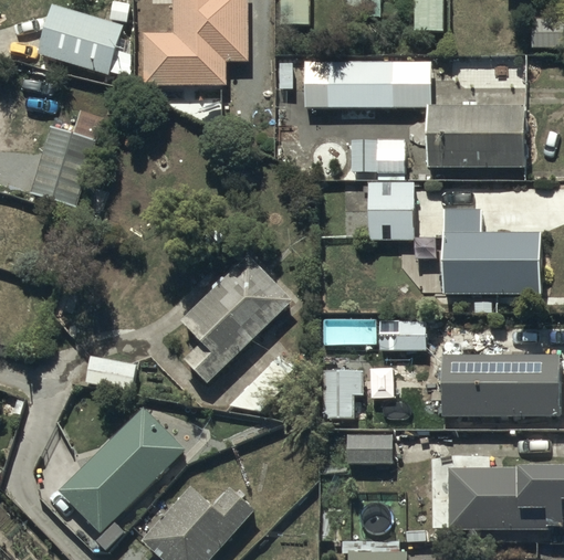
[(171,0),(171,32),(142,32),(142,86),(225,87),(226,61),(248,61),(248,0),(171,0)]
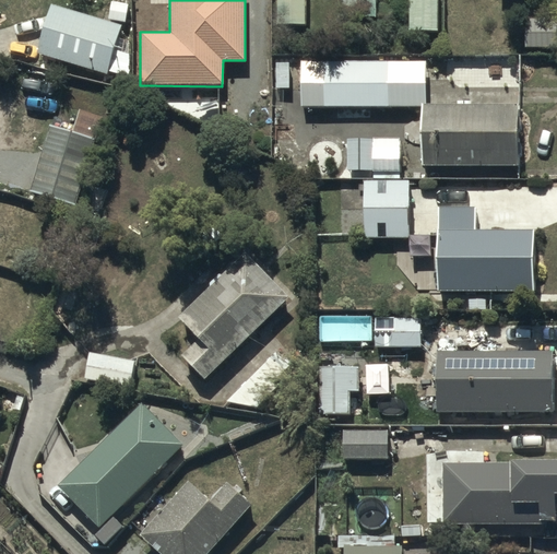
[(274,0),(274,23),(305,23),(304,0),(274,0)]
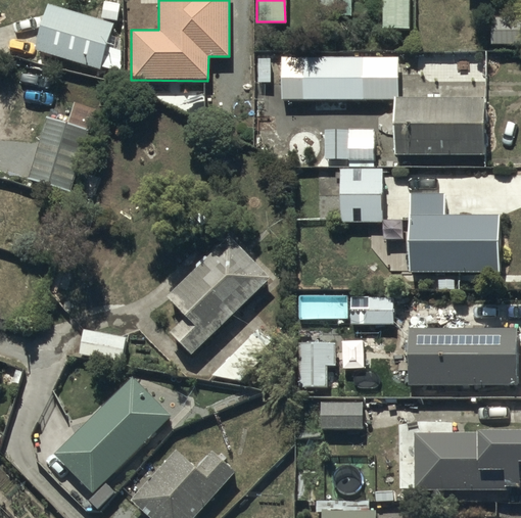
[(318,0),(318,15),(350,15),(350,0),(318,0)]
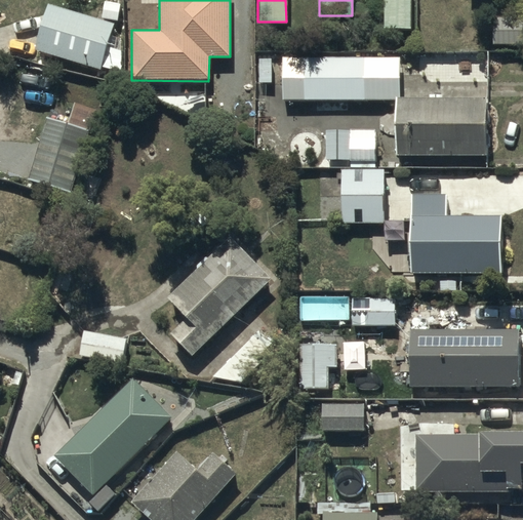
[(384,0),(384,30),(409,30),(409,0),(384,0)]
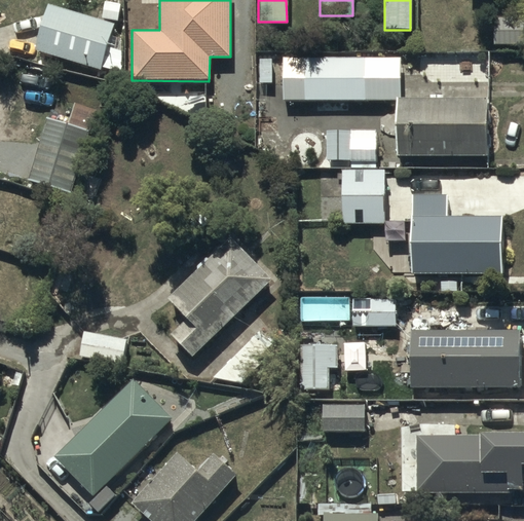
[(113,25),(48,5),(35,50),(100,70),(113,25)]
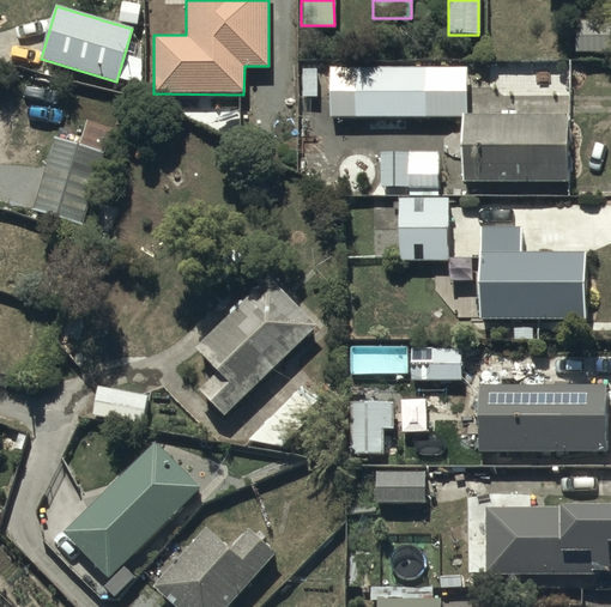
[(610,20),(575,22),(575,50),(610,50),(610,20)]
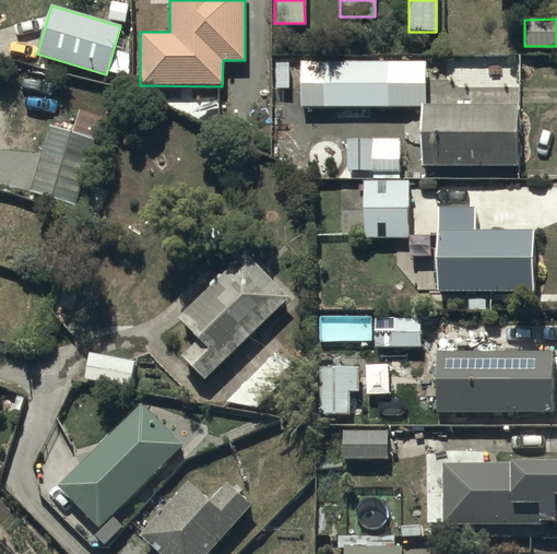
[(425,60),(300,61),(300,106),(425,105),(425,60)]
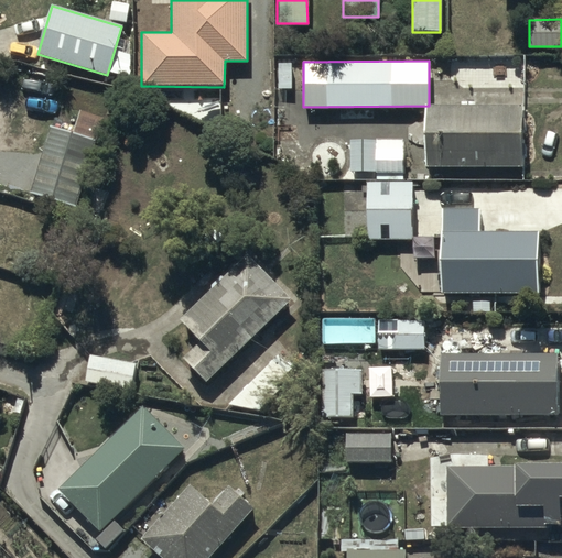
[(522,106),(427,106),(427,168),(522,168),(522,106)]
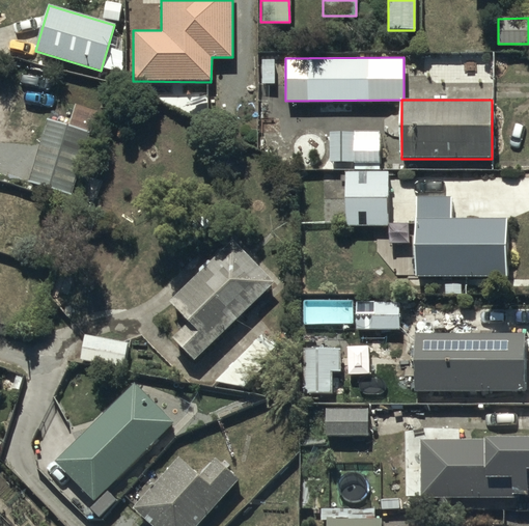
[(46,118),(26,181),(68,194),(88,132),(46,118)]
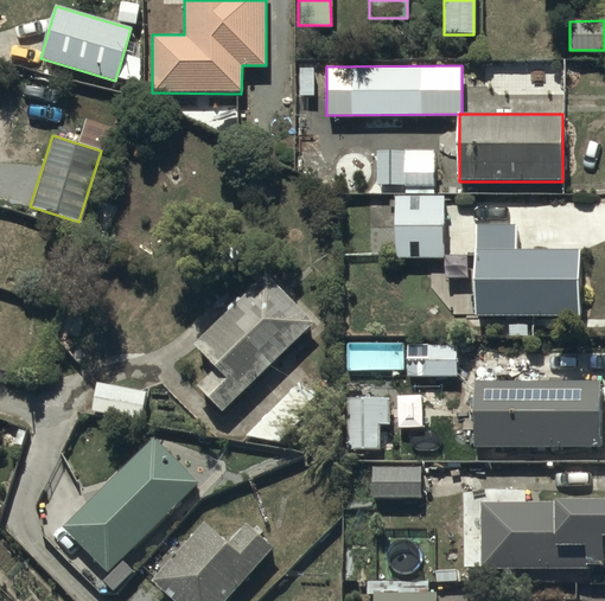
[(403,151),(376,151),(375,184),(405,184),(405,192),(432,192),(433,148),(403,148),(403,151)]
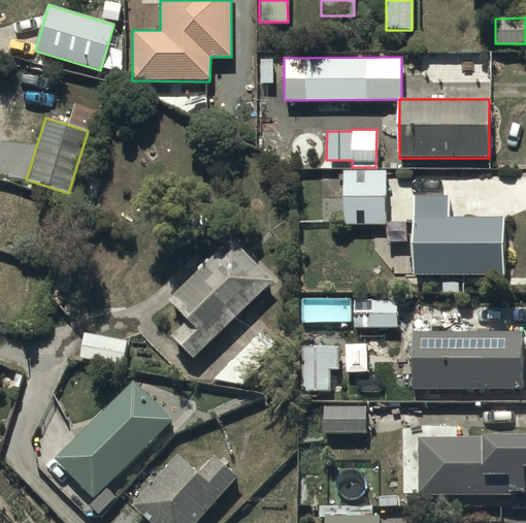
[(385,170),(342,170),(342,223),(385,223),(385,170)]
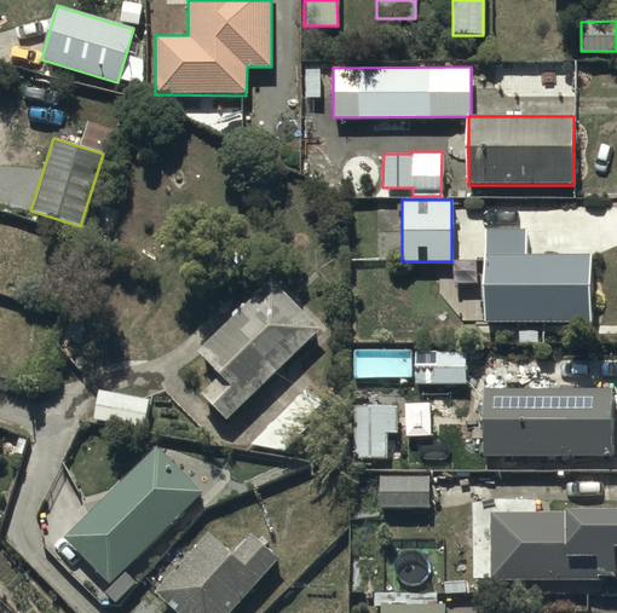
[(535,229),(483,229),(483,322),(590,322),(590,255),(535,255),(535,229)]
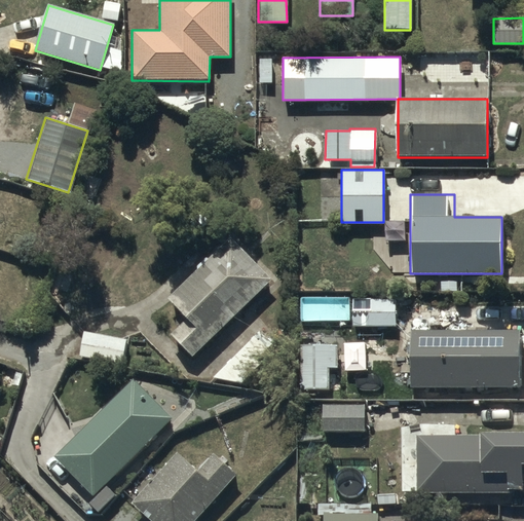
[(170,335),(191,358),(270,281),(229,239),(167,300),(186,319),(170,335)]
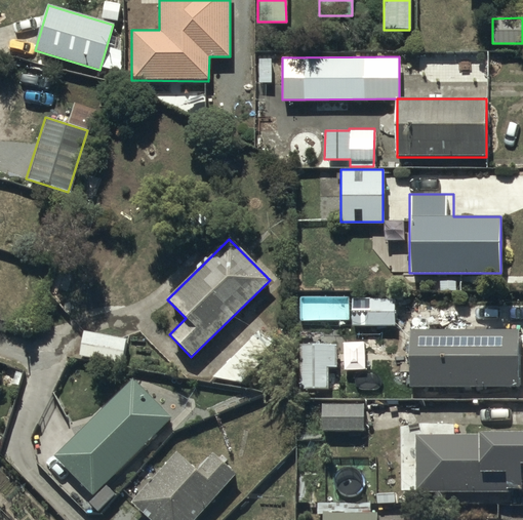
[(394,297),(351,297),(351,323),(394,323),(394,297)]
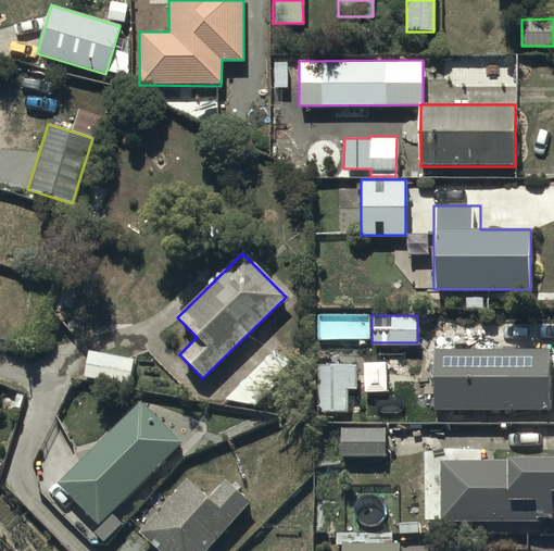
[(433,351),(433,412),(548,410),(548,350),(433,351)]
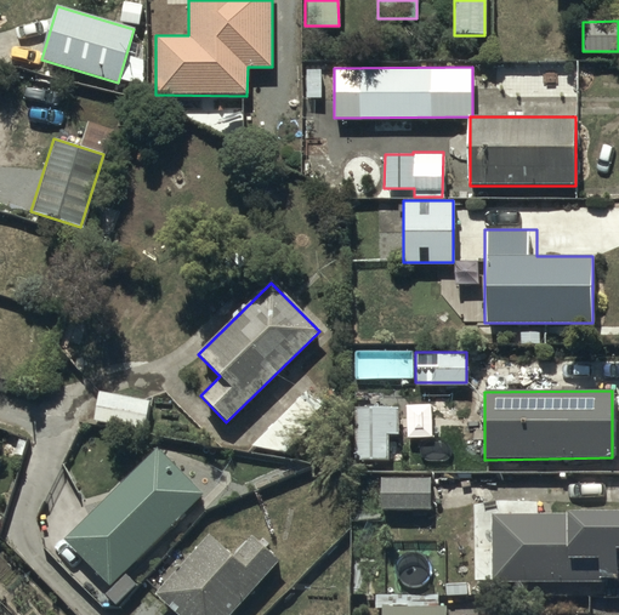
[(149,398),(97,392),(94,421),(146,427),(149,398)]
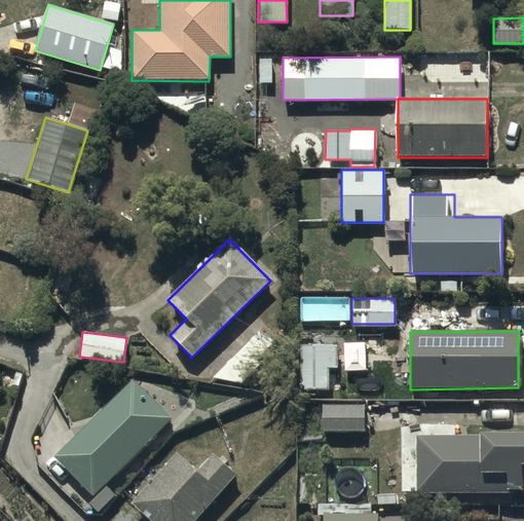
[(335,346),(299,347),(300,391),(328,389),(327,368),(336,368),(335,346)]
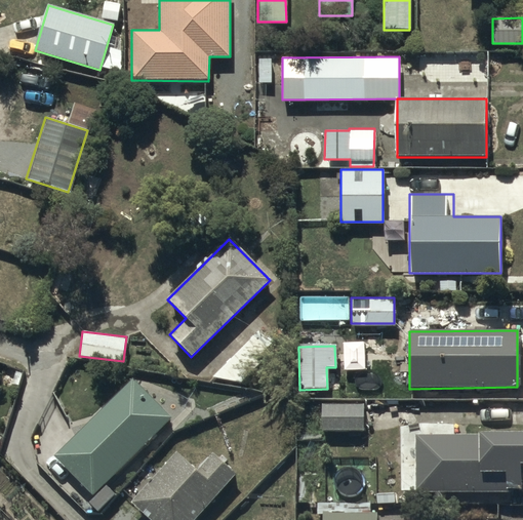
[(131,378),(53,455),(95,498),(90,503),(97,511),(114,494),(103,483),(170,417),(131,378)]
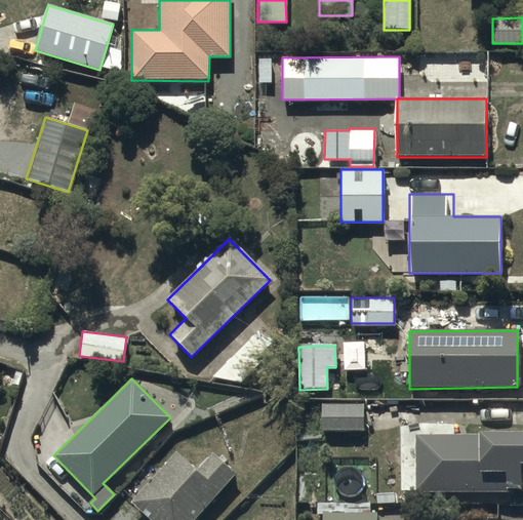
[(362,402),(321,403),(322,432),(363,431),(362,402)]
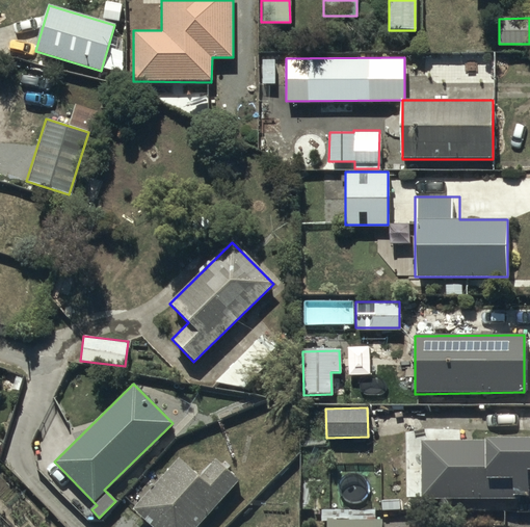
[(513,442),(421,442),(421,499),(529,499),(529,444),(513,445),(513,442)]
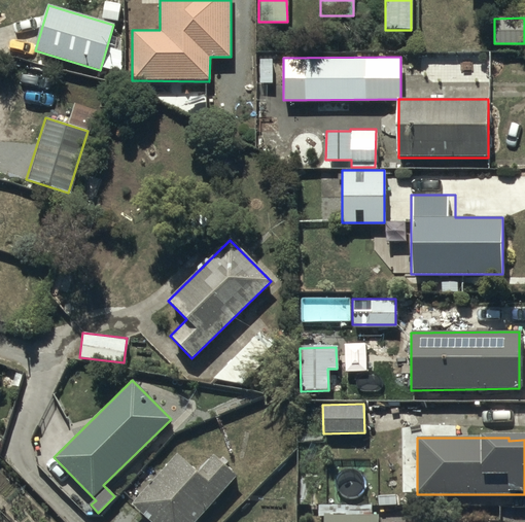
[(177,454),(132,505),(150,521),(196,521),(237,477),(214,456),(199,474),(177,454)]
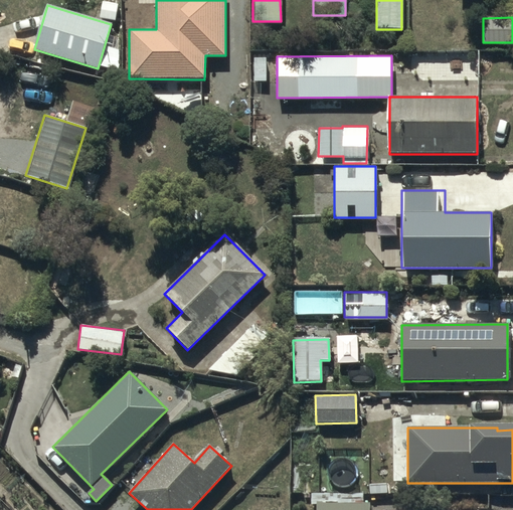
[(310,502),(317,502),(316,509),(369,509),(369,502),(364,502),(363,490),(317,491),(316,460),(301,460),(302,470),(288,470),(289,491),(310,490),(310,502)]
